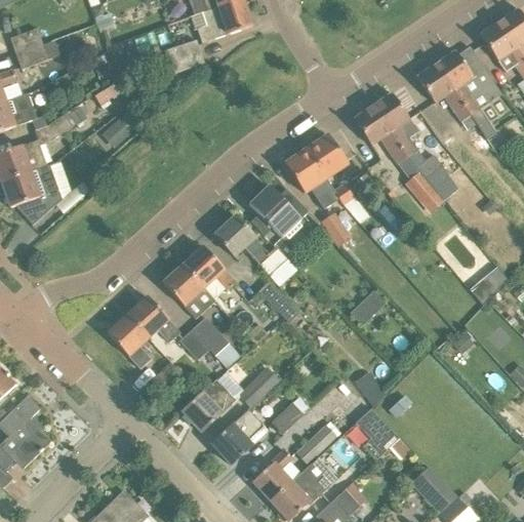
[(202,42),(250,26),(242,0),(233,0),(208,9),(203,10),(208,25),(197,29),(202,42)]
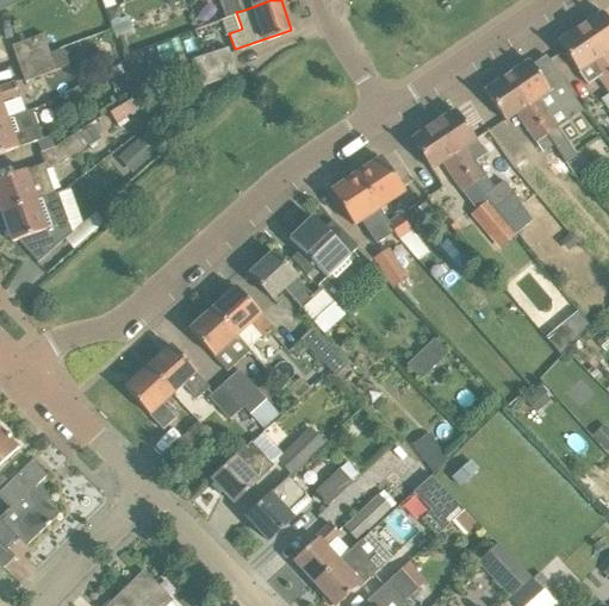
[(237,0),(242,11),(271,0),(237,0)]
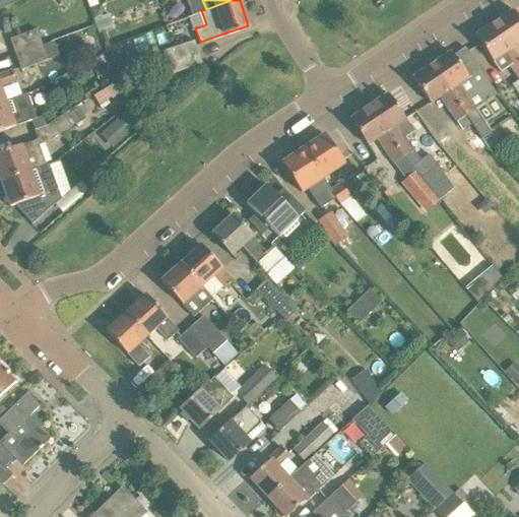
[(100,2),(98,3),(89,5),(93,17),(101,14),(104,8),(101,2),(100,2)]
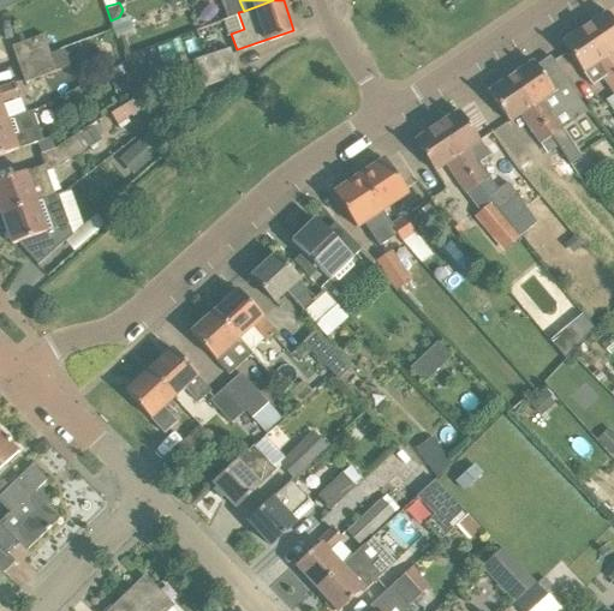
[(613,19),(607,9),(584,24),(613,67),(613,19)]
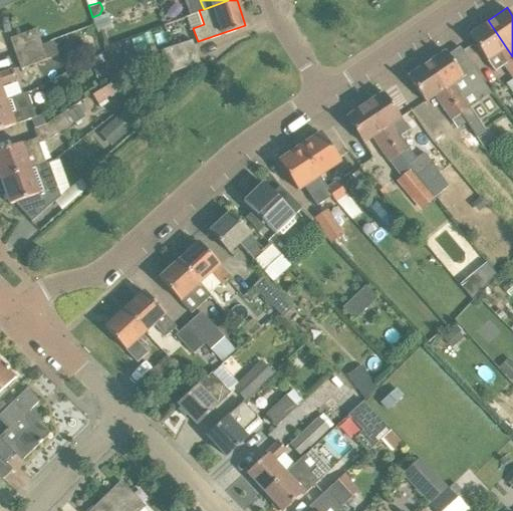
[(503,63),(512,77),(512,76),(512,56),(488,20),(469,32),(494,69),(503,63)]
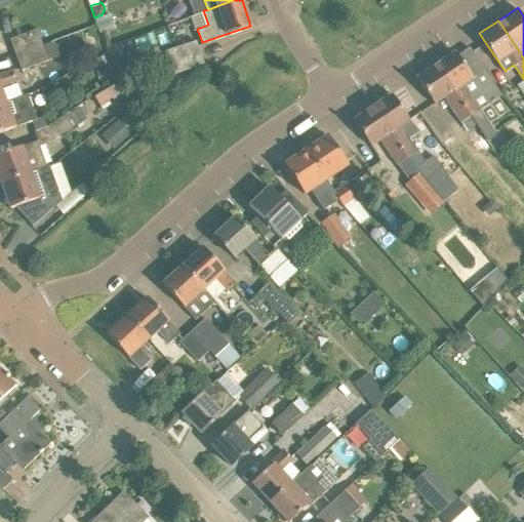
[(15,52),(42,43),(37,29),(10,37),(15,52)]
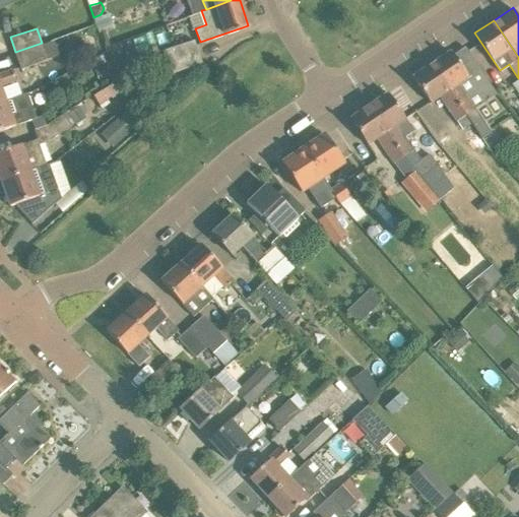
[(173,71),(201,62),(194,39),(166,49),(173,71)]
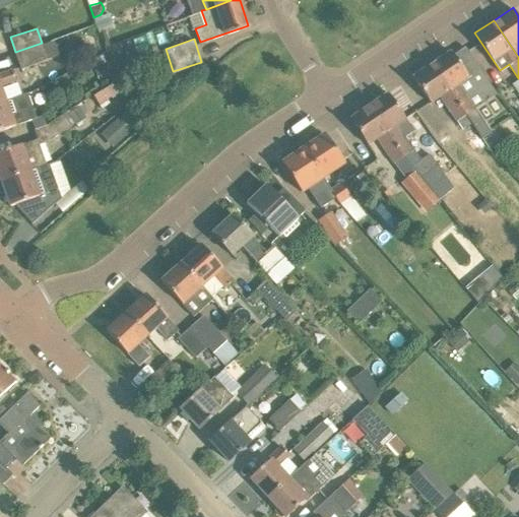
[(42,43),(15,52),(21,67),(47,58),(42,43)]
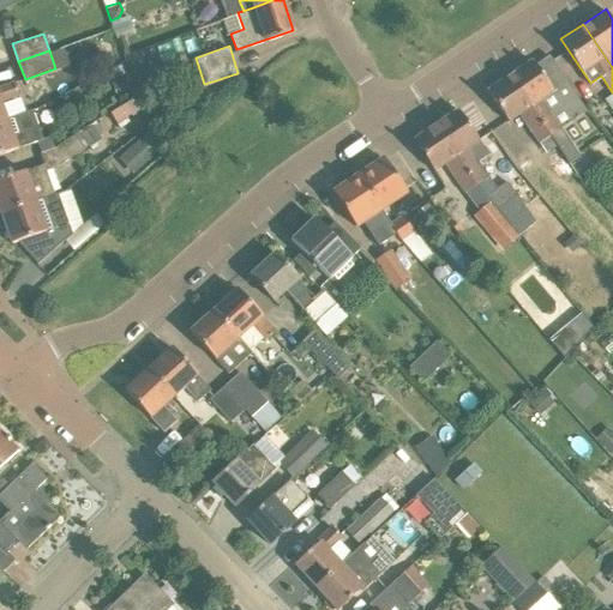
[(509,73),(551,134),(562,127),(553,115),(578,97),(548,53),(535,62),(532,58),(509,73)]
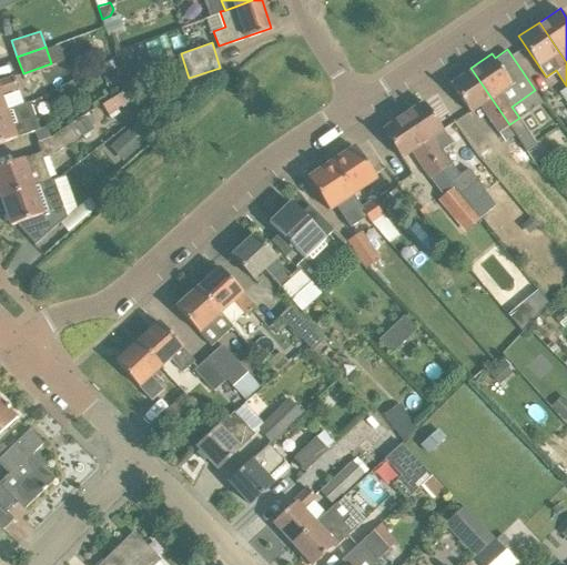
[(481,104),(499,131),(509,124),(471,68),(451,82),(471,111),(481,104)]
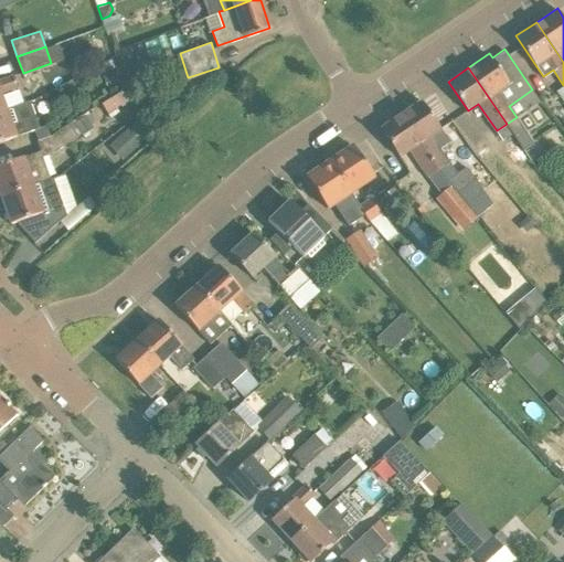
[(108,89),(121,84),(115,70),(103,74),(108,89)]
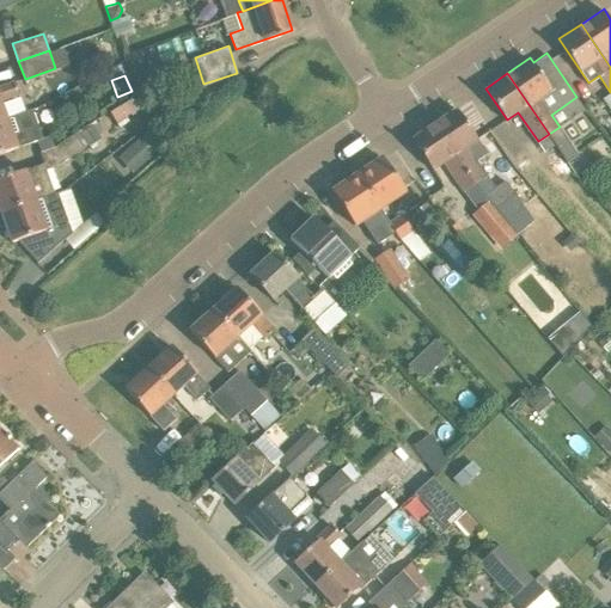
[(0,117),(7,115),(1,99),(19,93),(14,80),(0,85),(0,117)]
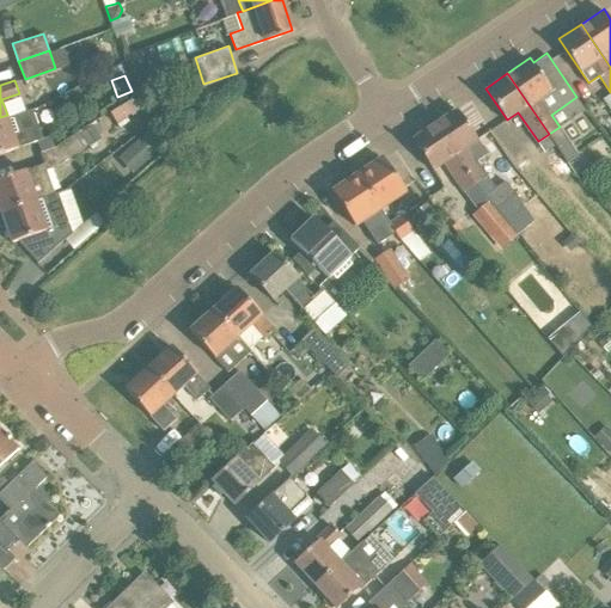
[(134,97),(110,111),(116,121),(140,105),(134,97)]
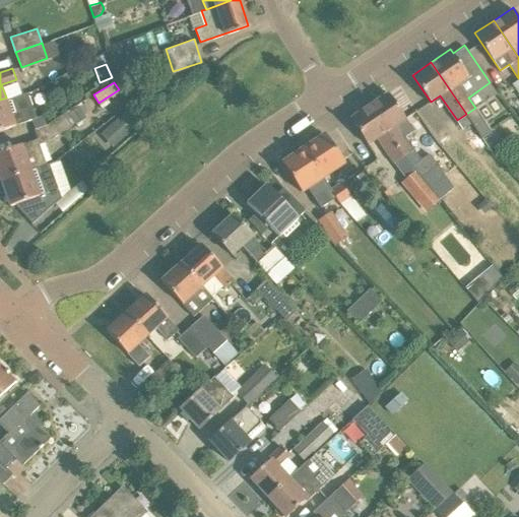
[(0,129),(36,116),(27,91),(6,100),(6,98),(0,100),(0,129)]
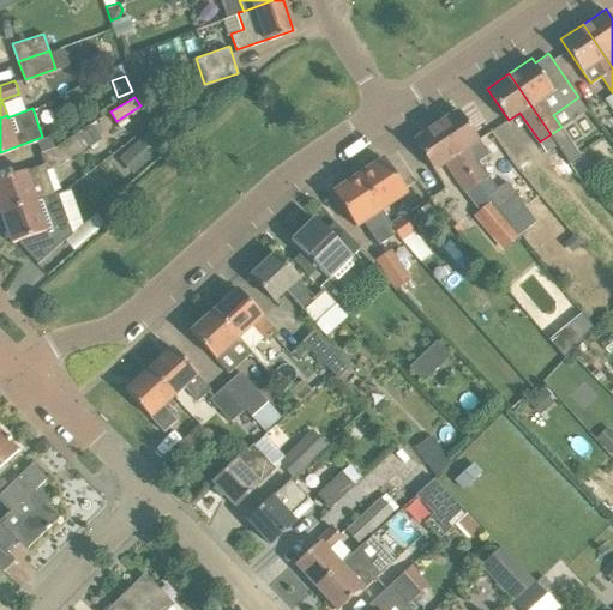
[(469,148),(480,140),(457,108),(436,122),(475,183),(490,200),(520,235),(521,234),(528,242),(539,231),(533,224),(539,218),(509,181),(497,189),(469,148)]
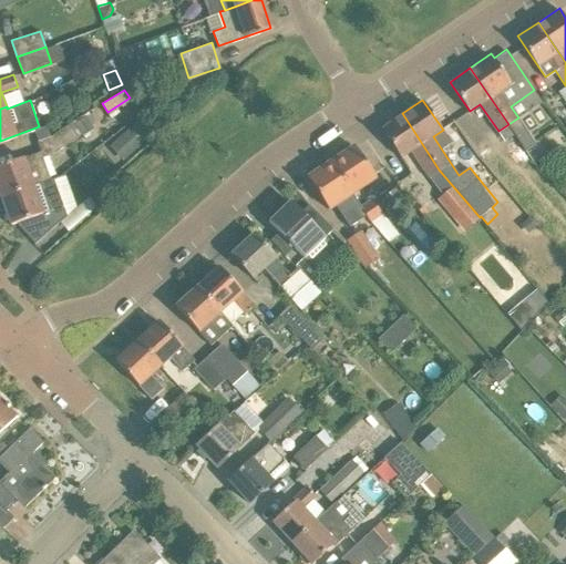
[(119,111),(116,106),(107,112),(110,116),(119,111)]
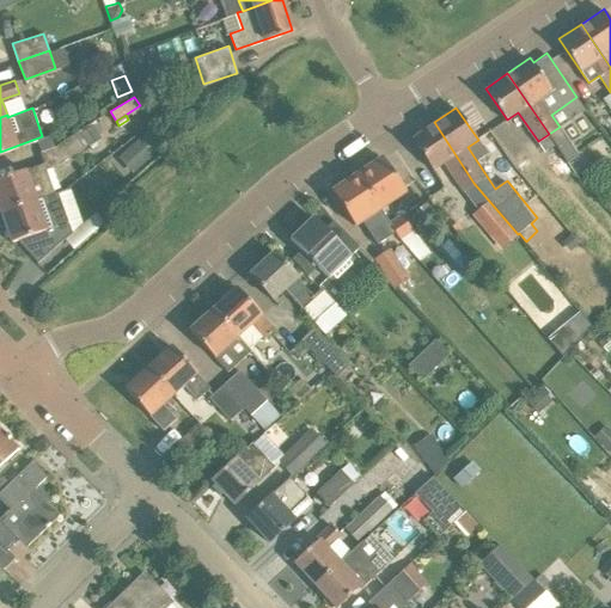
[(95,118),(75,131),(85,146),(102,136),(99,134),(103,131),(95,118)]
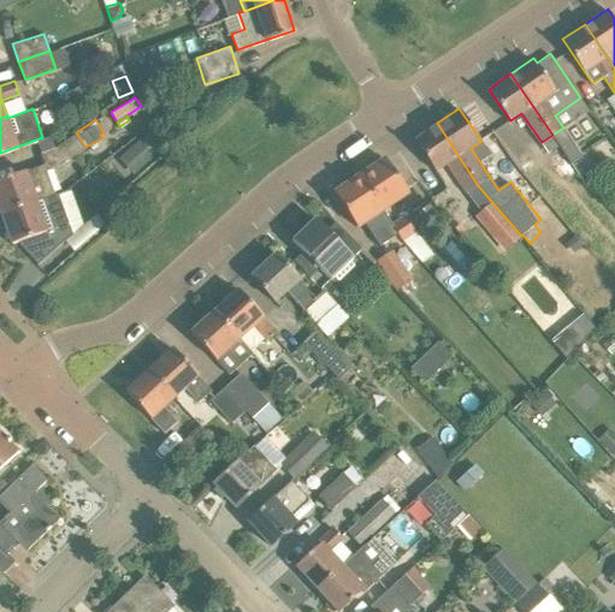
[(466,192),(477,184),(437,123),(414,138),(436,171),(447,164),(466,192)]
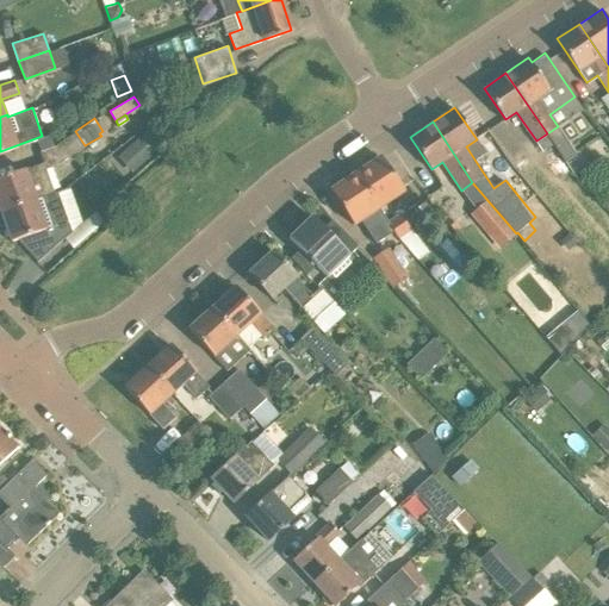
[(547,133),(553,143),(565,160),(576,154),(558,126),(547,133)]
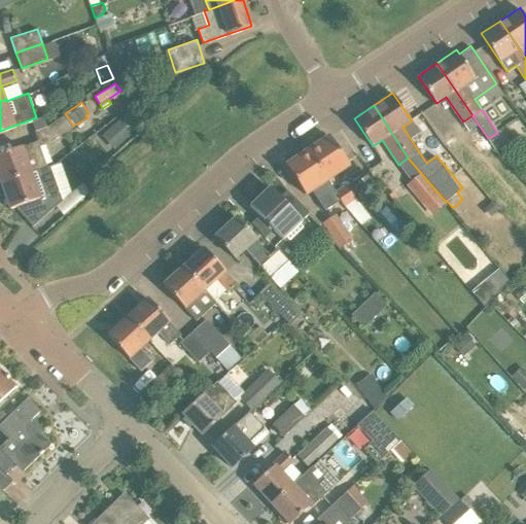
[(0,181),(46,165),(46,164),(42,152),(39,145),(55,138),(73,126),(65,113),(46,126),(34,131),(37,139),(0,152),(0,181)]
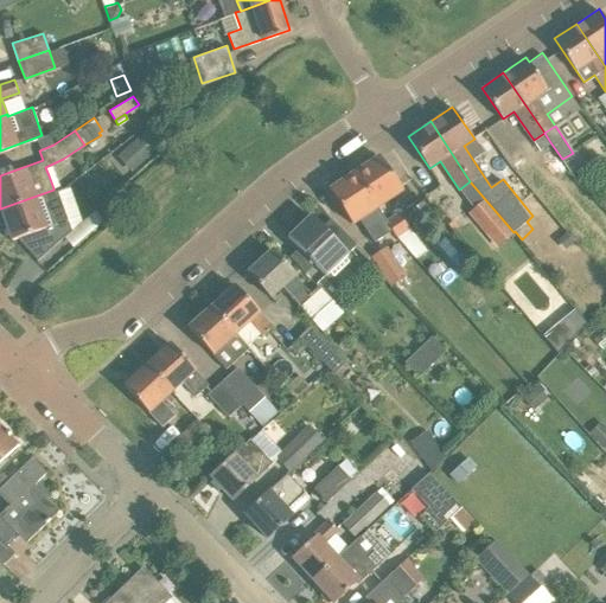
[(540,149),(550,142),(544,133),(534,140),(540,149)]
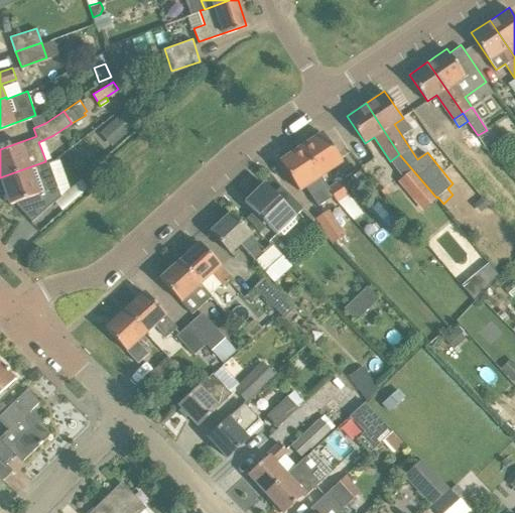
[(111,145),(129,129),(117,116),(100,131),(111,145)]
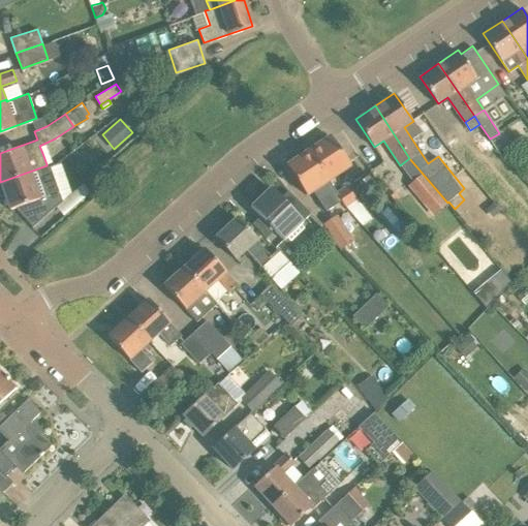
[(350,165),(342,153),(331,135),(309,150),(329,180),(350,165)]
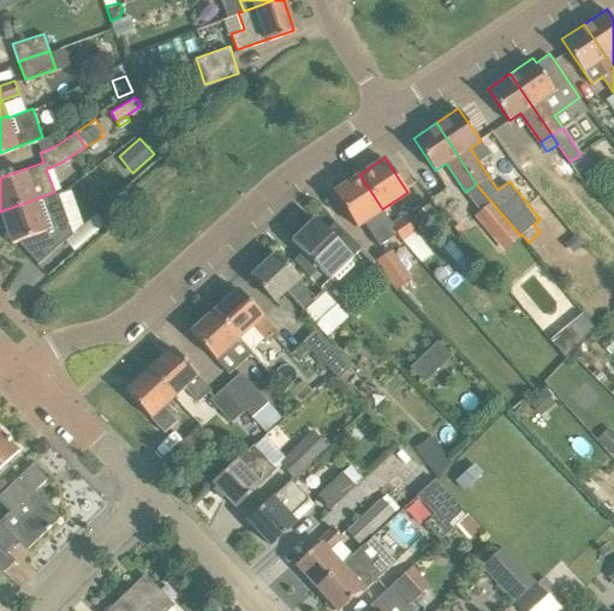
[(373,222),(391,249),(393,247),(404,240),(400,237),(391,222),(382,209),(359,174),(333,191),(346,211),(357,227),(370,217),(373,222)]
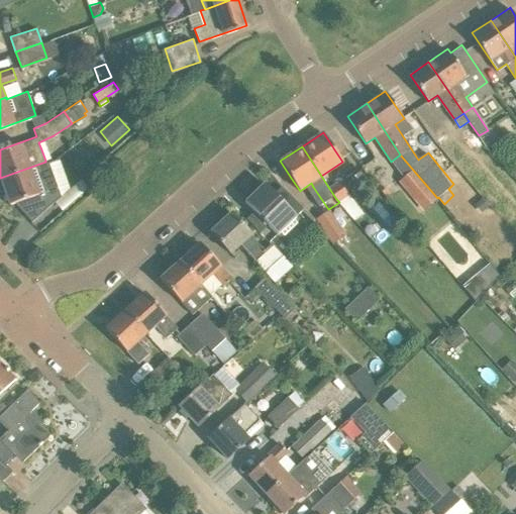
[(48,163),(59,159),(59,158),(50,161),(50,160),(45,161),(45,162),(0,178),(9,203),(14,201),(31,220),(60,195),(48,163)]
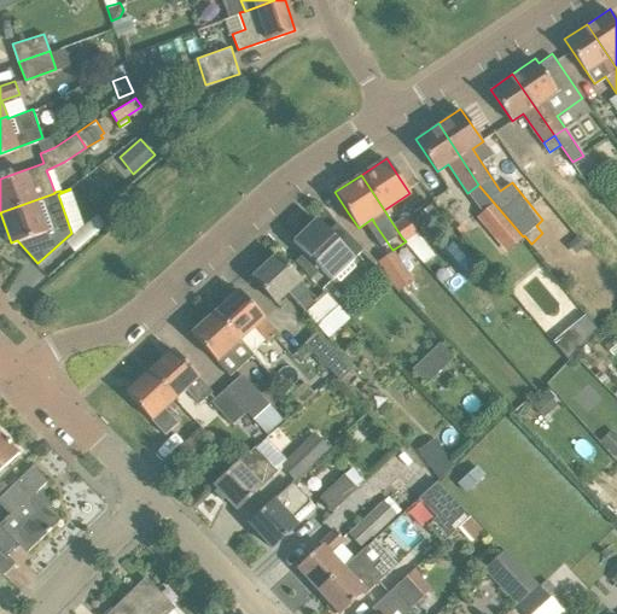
[(506,251),(523,237),(493,202),(476,215),(506,251)]
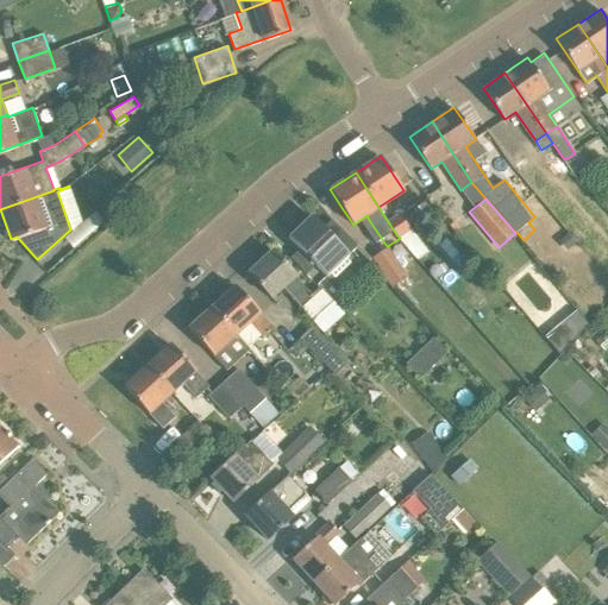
[(396,234),(400,238),(412,228),(399,212),(387,220),(396,234)]
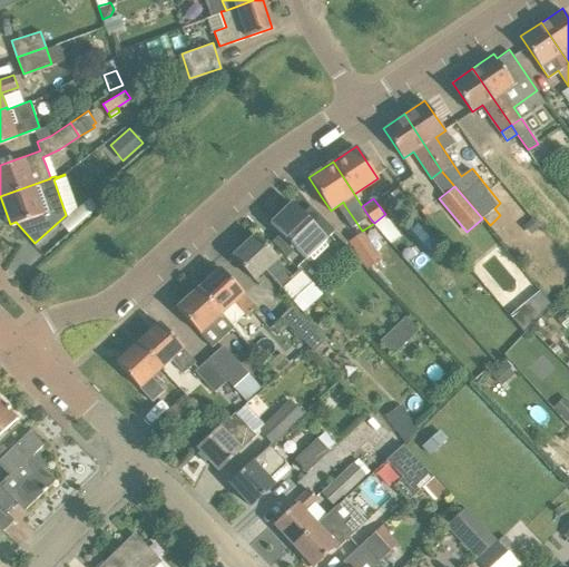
[(326,237),(334,228),(310,204),(302,212),(291,201),(270,221),(305,257),(308,255),(312,258),(326,244),(323,241),(326,237)]
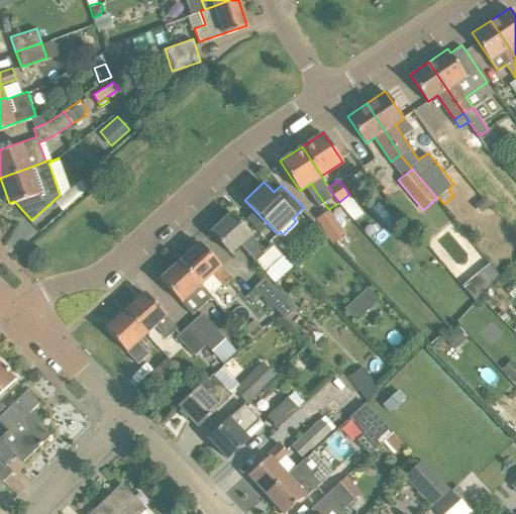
[(487,205),(480,197),(473,204),(480,212),(487,205)]
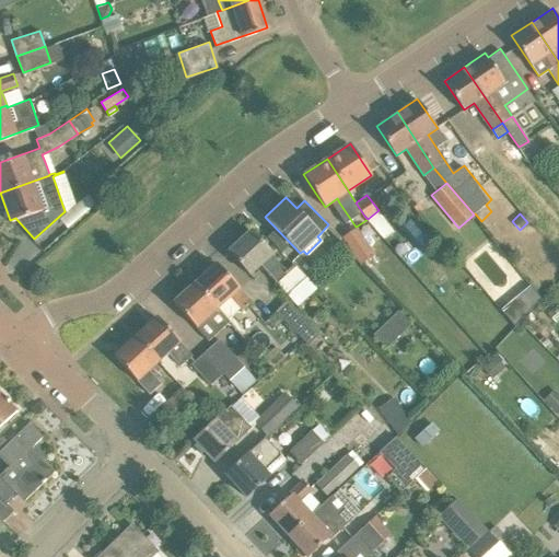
[(358,225),(356,227),(341,236),(360,264),(375,253),(370,246),(358,225)]
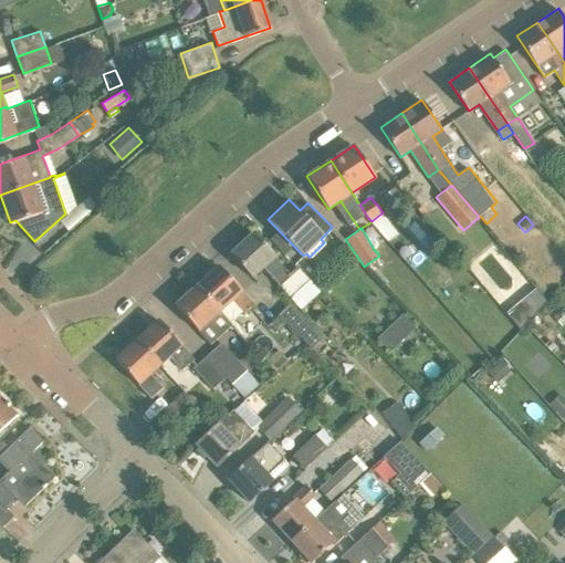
[(290,273),(269,249),(253,232),(231,253),(252,277),(263,268),(290,296),(310,279),(297,266),(290,273)]
